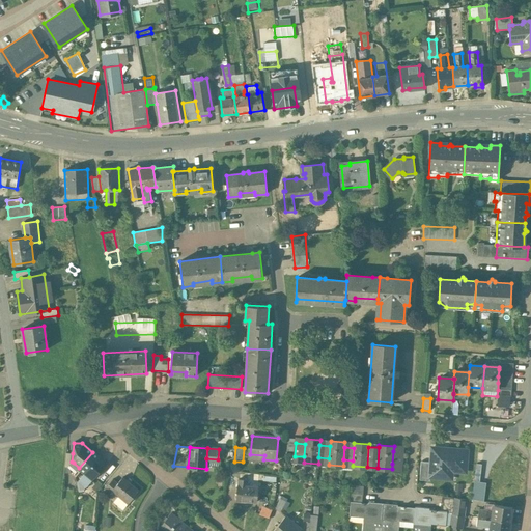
[(467,450),(431,448),(429,477),(444,478),(444,476),(448,472),(448,471),(466,472),(467,450)]
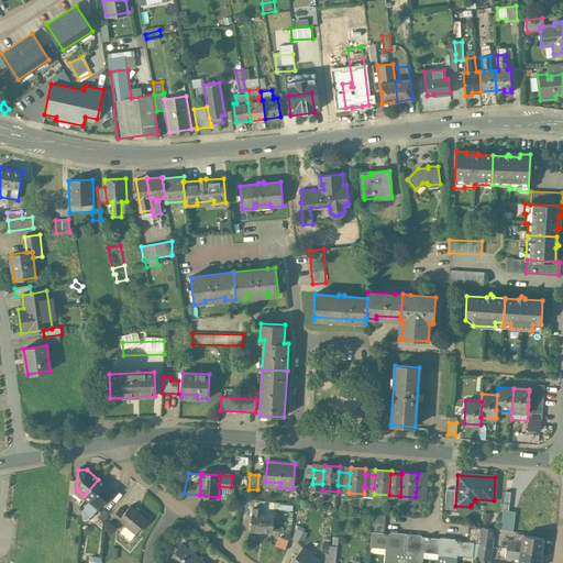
[(428,479),(417,478),(416,492),(427,493),(428,479)]
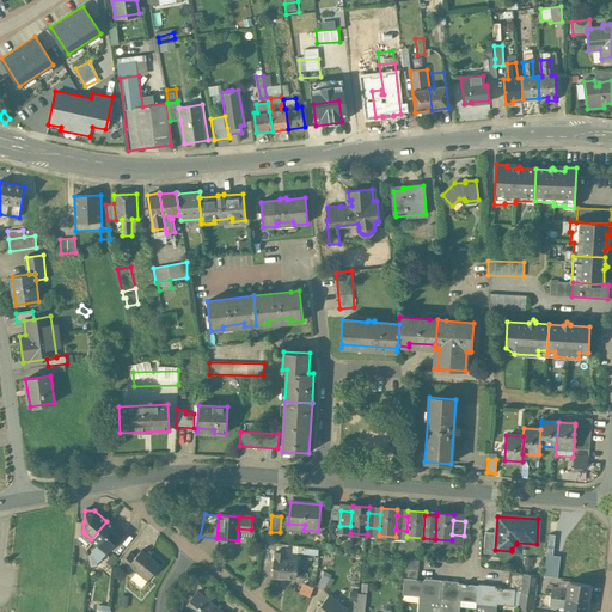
[(122,533),(106,521),(91,539),(98,545),(106,552),(122,533)]
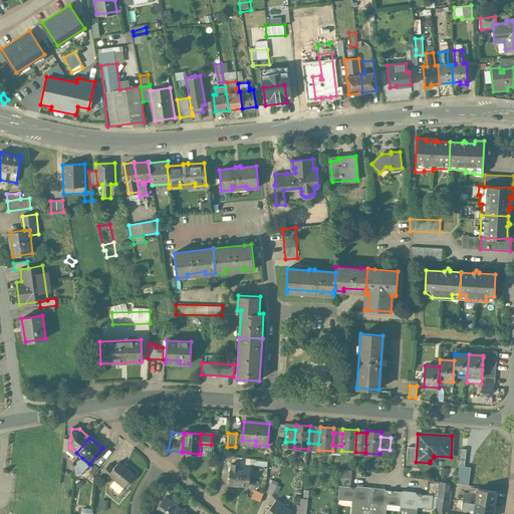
[(70,439),(64,439),(62,452),(68,453),(69,451),(71,448),(69,447),(70,439)]
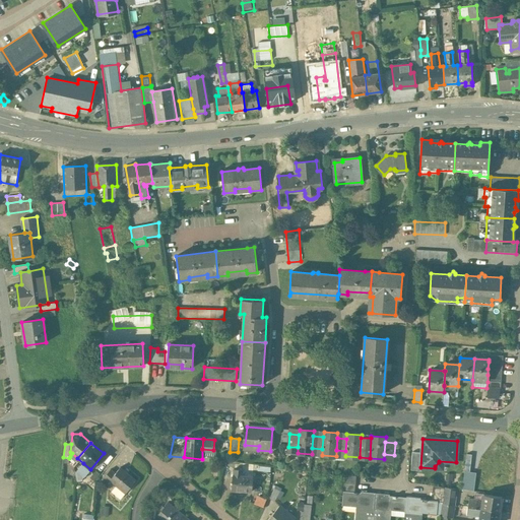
[(466,454),(462,490),(467,491),(469,472),(471,455),(466,454)]
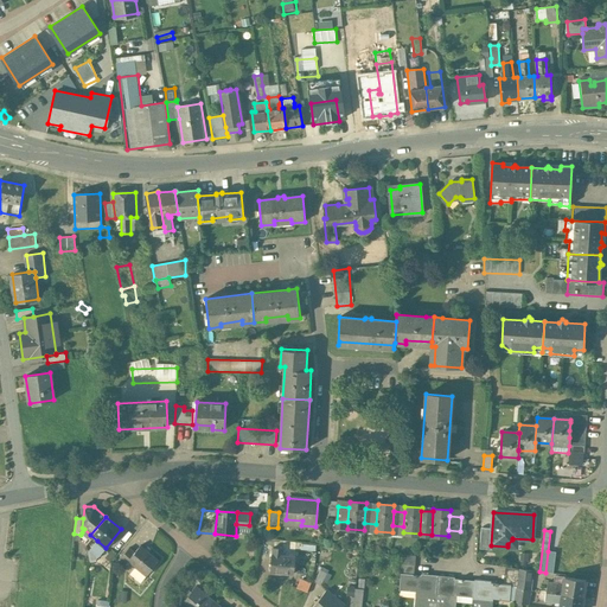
[(106,548),(97,541),(91,549),(96,554),(95,555),(97,557),(98,555),(98,556),(106,548)]
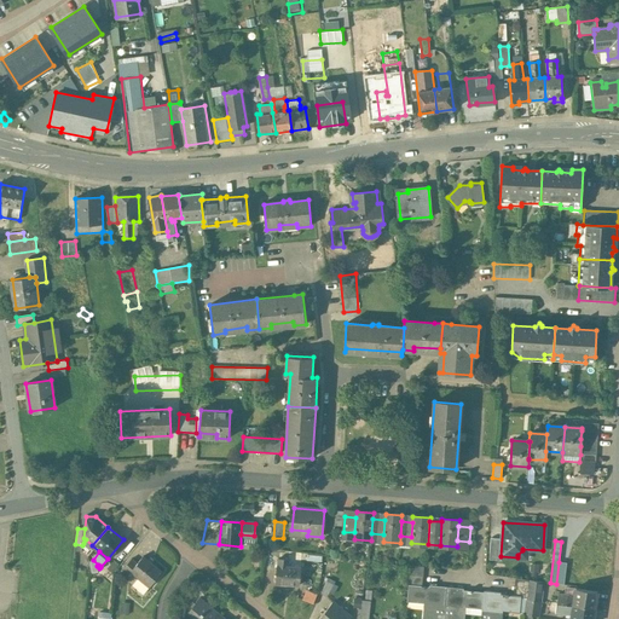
[(162,572),(143,556),(138,563),(132,559),(122,570),(129,574),(131,572),(150,588),(162,572)]
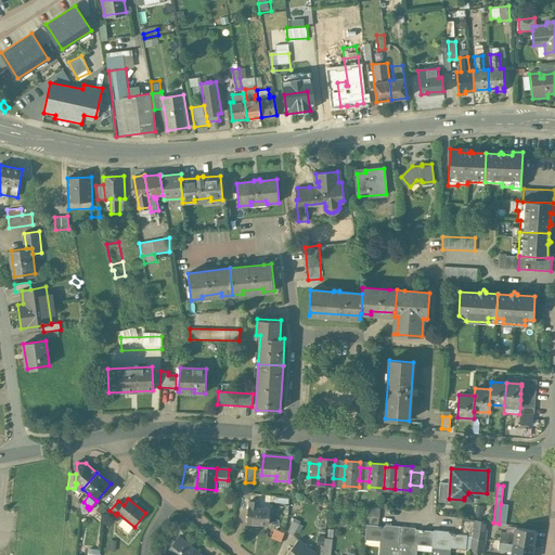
[(269,510),(258,508),(259,502),(249,501),(247,523),(268,525),(269,510)]
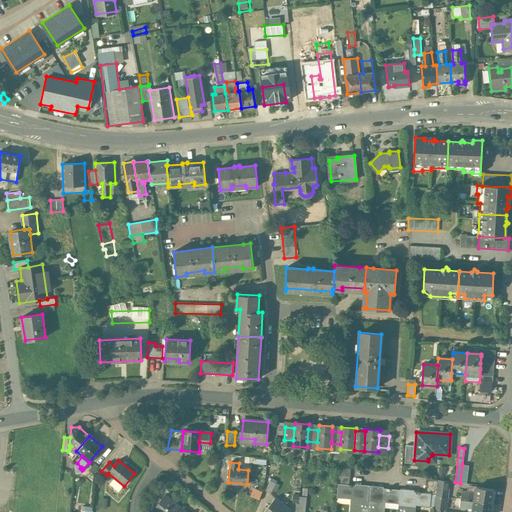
[(469,466),(462,465),(460,483),(466,484),(469,466)]
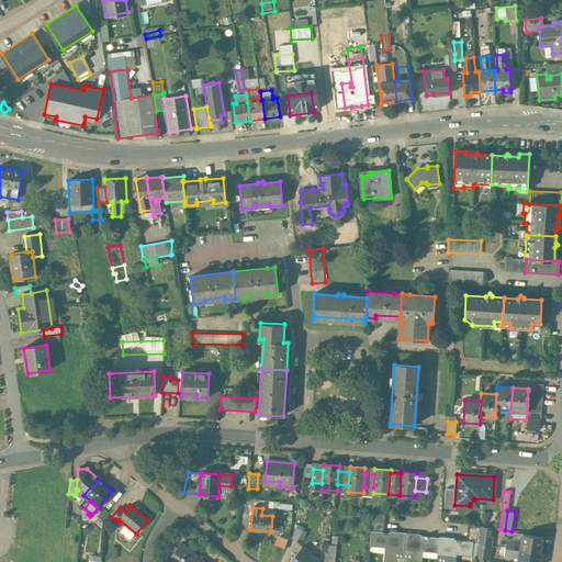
[(385,515),(372,514),(372,523),(384,524),(385,515)]
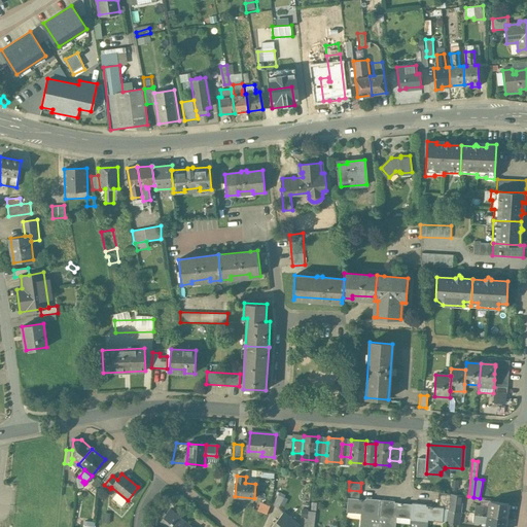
[(360,491),(349,490),(348,498),(359,499),(360,491)]
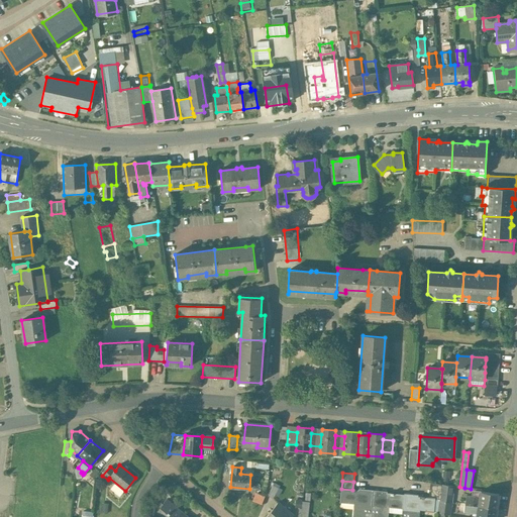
[(441,485),(430,483),(429,497),(435,498),(439,499),(441,485)]
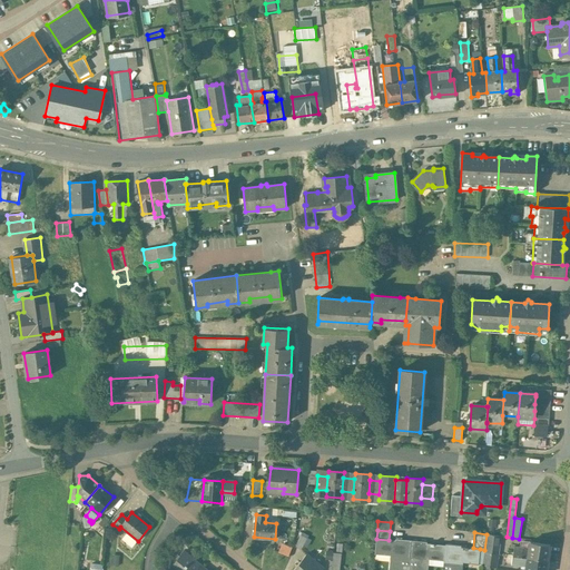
[(501,537),(488,534),(485,551),(499,553),(501,537)]
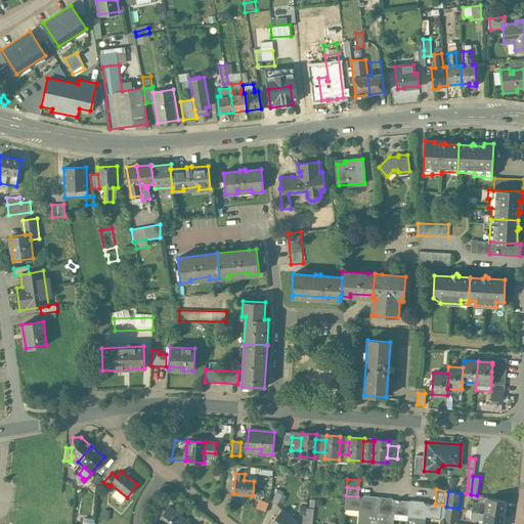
[(277,492),(272,503),(277,506),(282,495),(277,492)]
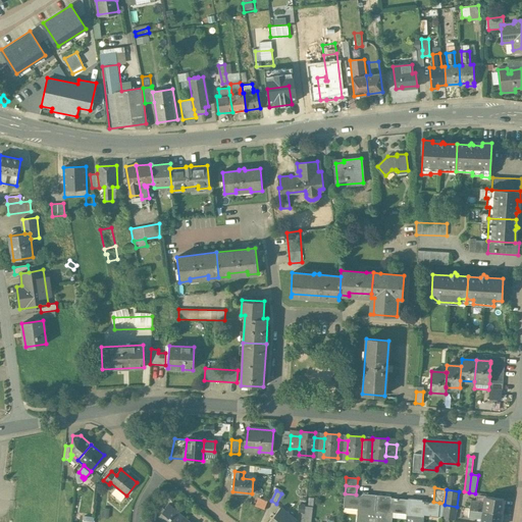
[(373,521),(376,496),(362,493),(362,496),(356,494),(345,493),(344,505),(358,507),(357,521),(373,521)]
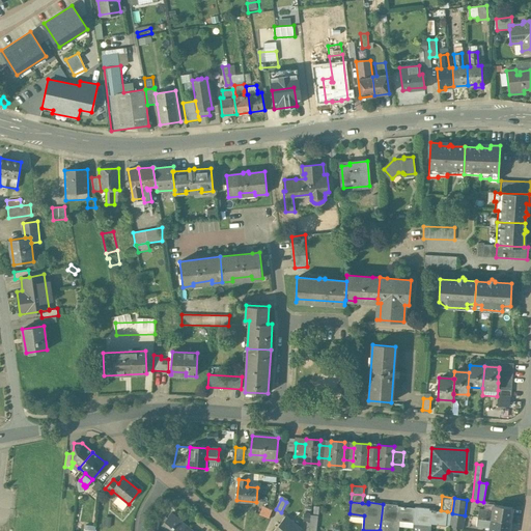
[(397,505),(383,504),(380,530),(397,530),(398,519),(414,520),(415,508),(397,506),(397,505)]
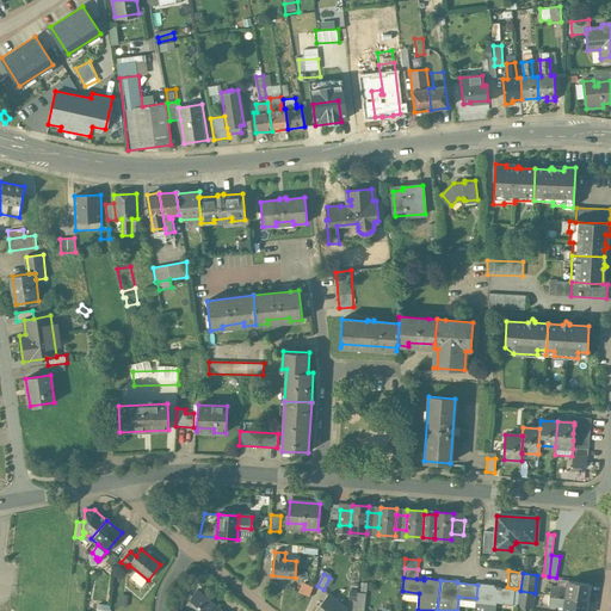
[(309,594),(312,585),(300,581),(297,591),(309,594)]
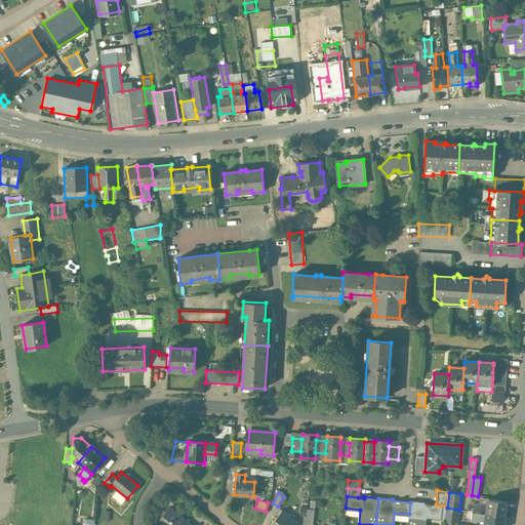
[(507,501),(488,499),(487,508),(481,505),(474,503),(473,512),(505,516),(507,501)]
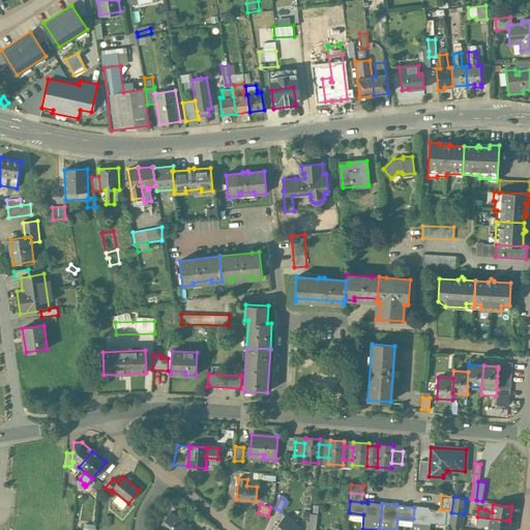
[(429,507),(414,506),(413,519),(412,529),(429,529),(430,521),(445,522),(446,510),(440,509),(429,508),(429,507)]
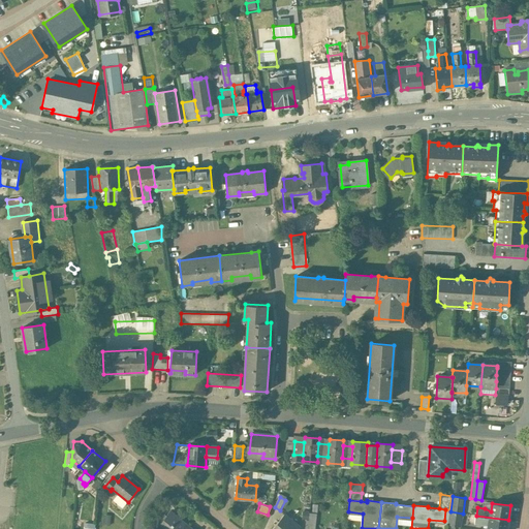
[(181,528),(186,524),(170,510),(157,526),(160,528),(164,528),(165,528),(164,528),(181,528)]
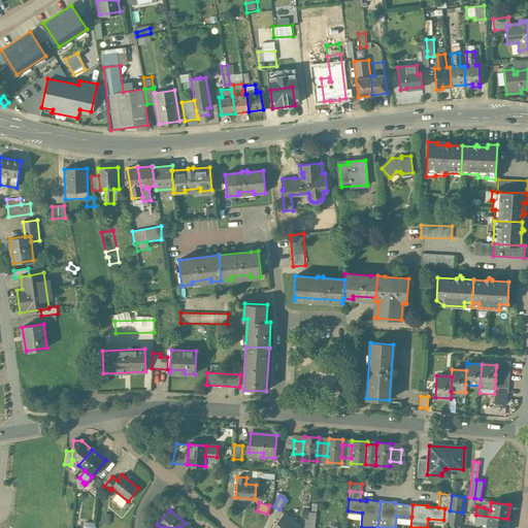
[(462,513),(450,510),(448,524),(455,526),(460,526),(462,513)]
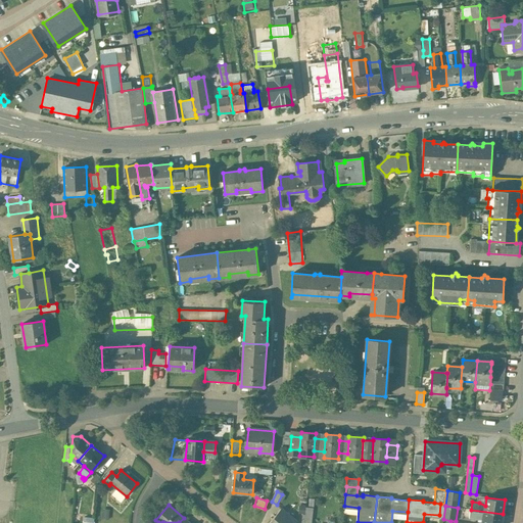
[(109,508),(102,507),(101,518),(108,519),(109,508)]
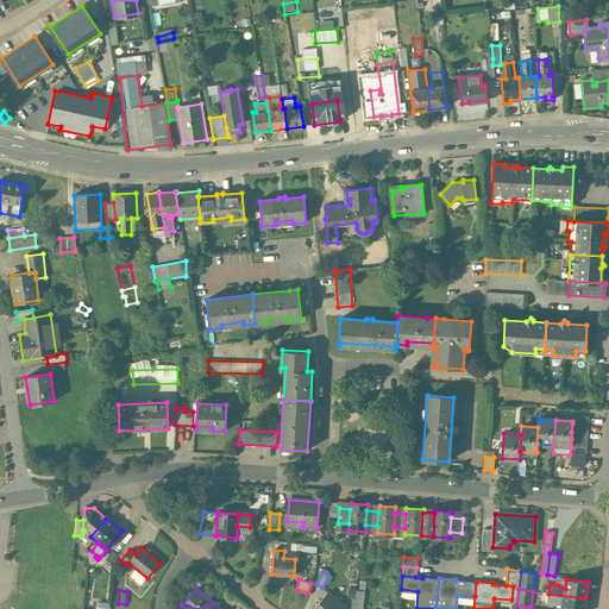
[(365,591),(356,590),(355,600),(364,601),(365,591)]
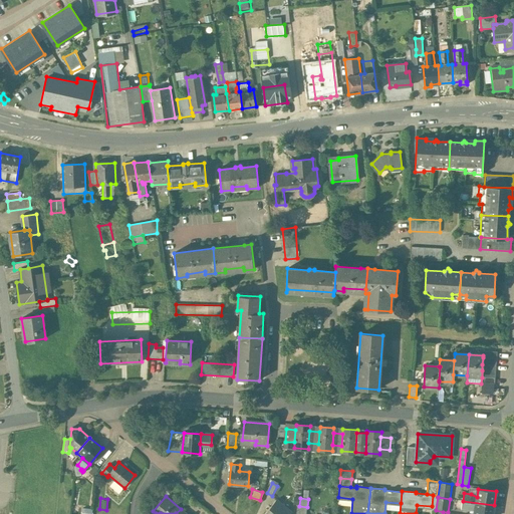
[(291,513),(292,513),(277,500),(264,513),(291,513)]
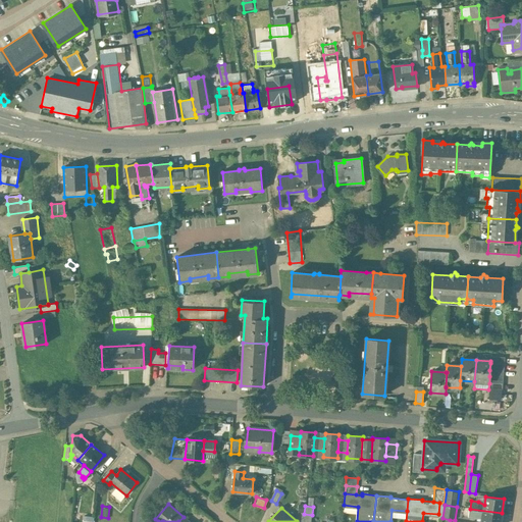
[(500,521),(502,513),(470,509),(468,516),(476,518),(482,516),(481,521),(500,521)]
